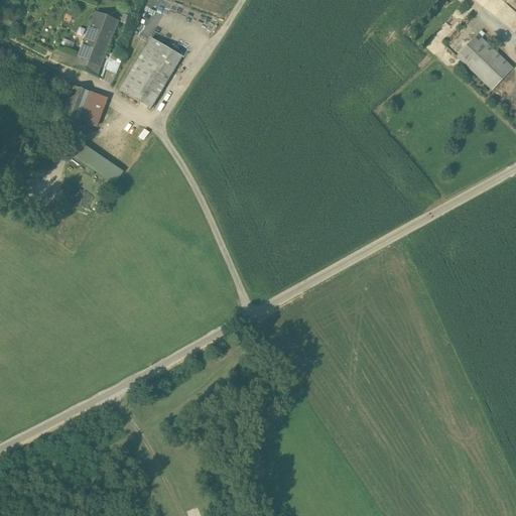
[(152,0),(151,0),(134,33),(147,41),(165,7),(152,0)]
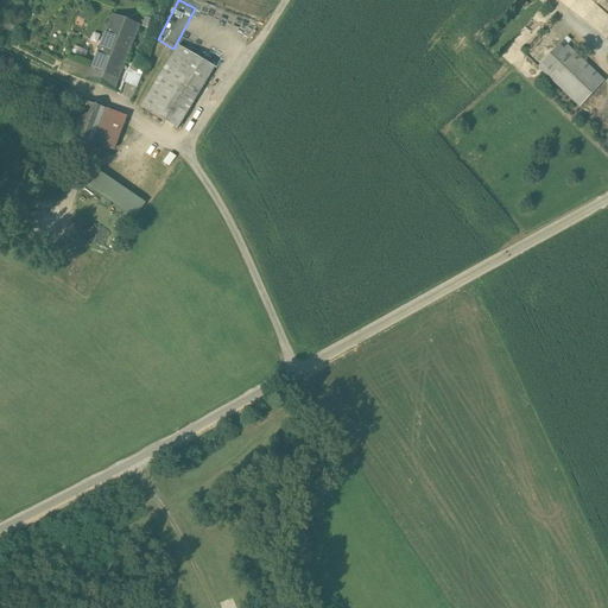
[(92,69),(87,80),(114,90),(139,25),(113,16),(92,69)]
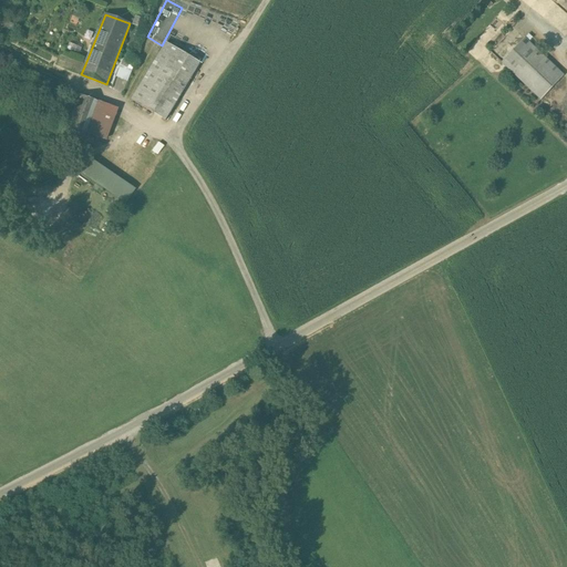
[(145,21),(136,17),(132,26),(141,30),(145,21)]
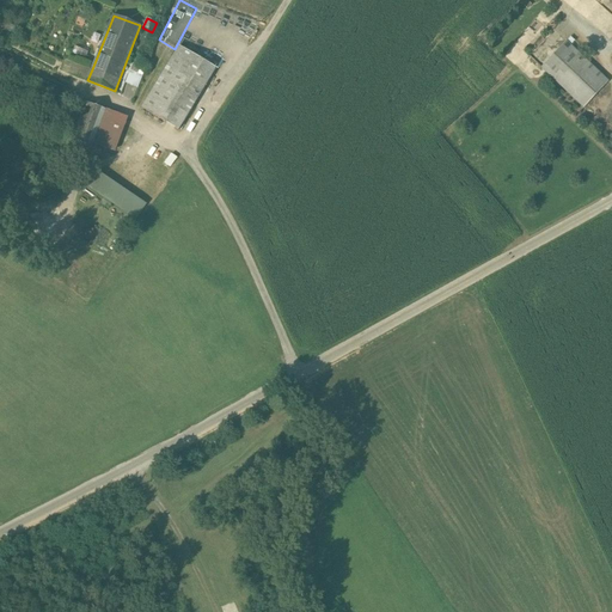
[(567,40),(542,66),(585,106),(610,81),(567,40)]
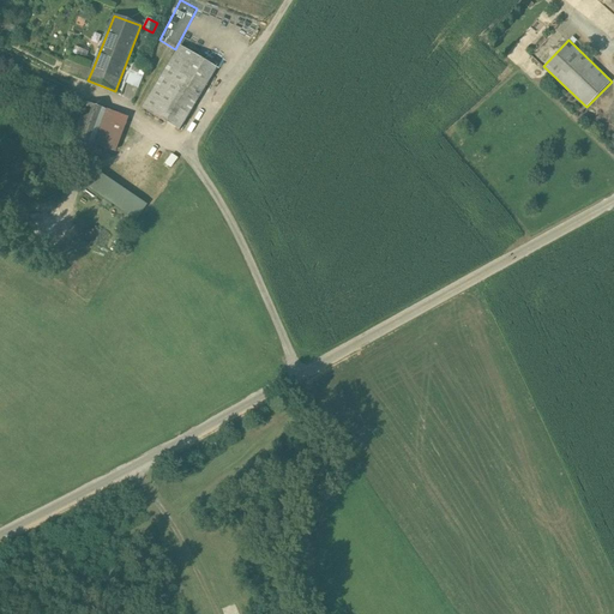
[(545,44),(537,56),(546,61),(553,50),(545,44)]
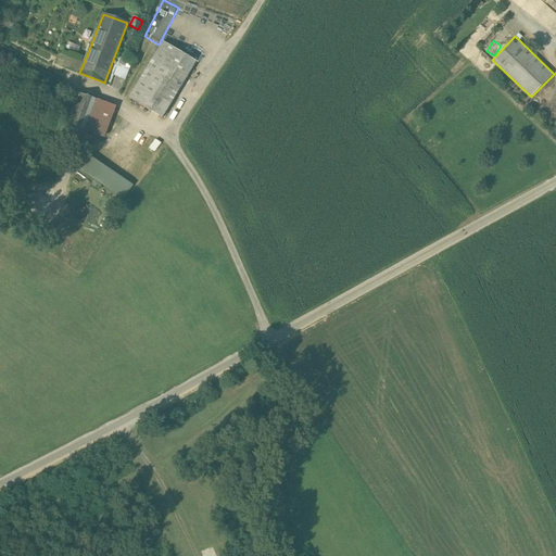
[(197,62),(163,41),(128,98),(163,118),(197,62)]
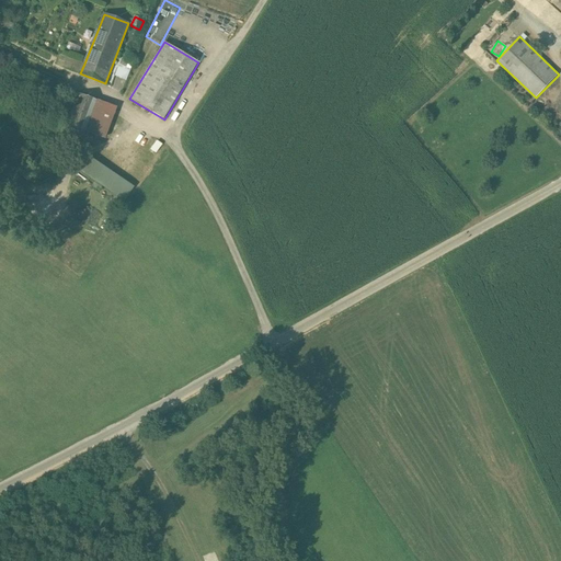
[(77,58),(80,48),(72,45),(68,55),(77,58)]
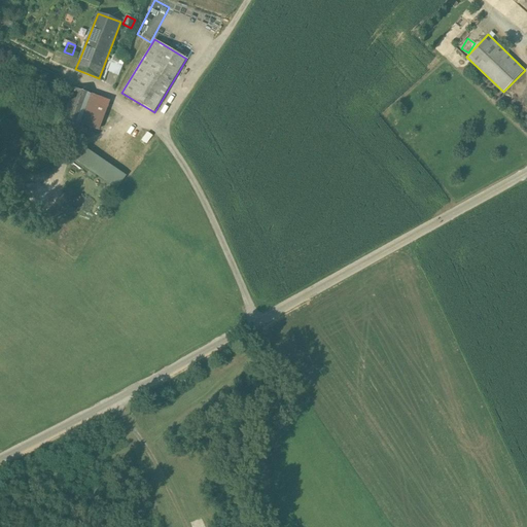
[(125,60),(114,55),(107,71),(117,75),(125,60)]
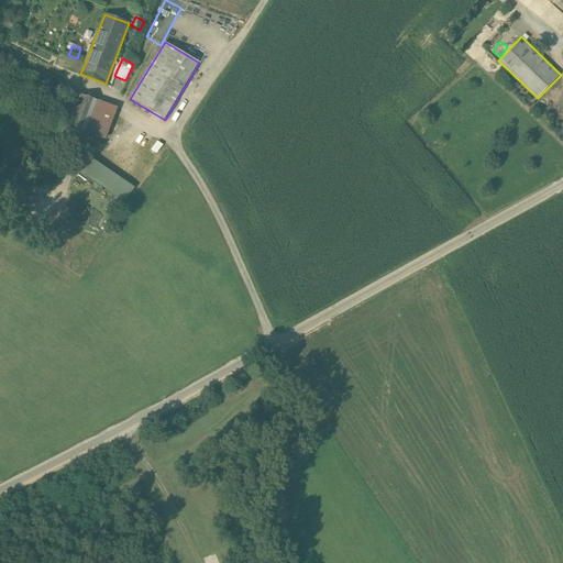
[(118,108),(68,88),(55,120),(105,141),(118,108)]
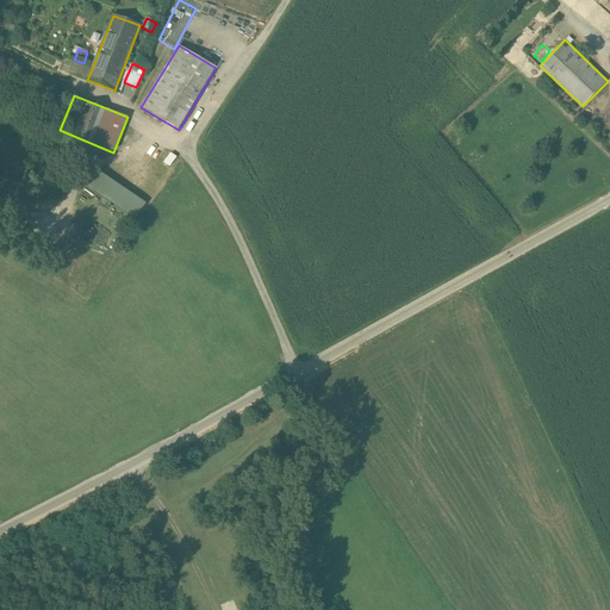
[(173,166),(178,155),(172,151),(167,162),(173,166)]
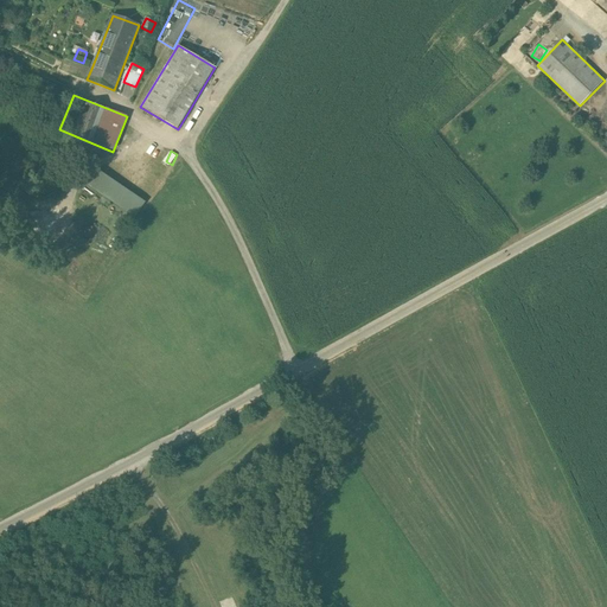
[(144,206),(94,171),(84,185),(134,219),(144,206)]
